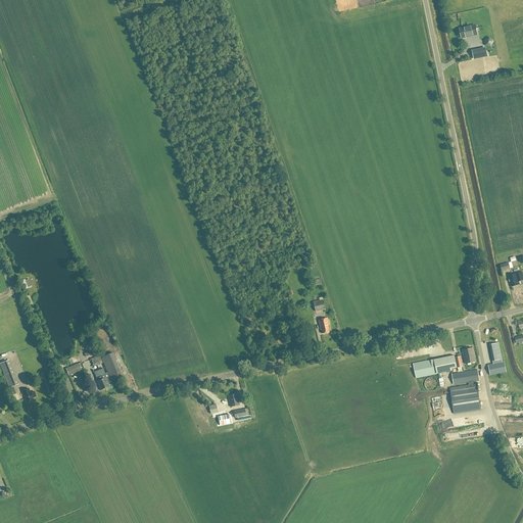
[(460,29),(462,38),(477,35),(475,26),(460,29)]
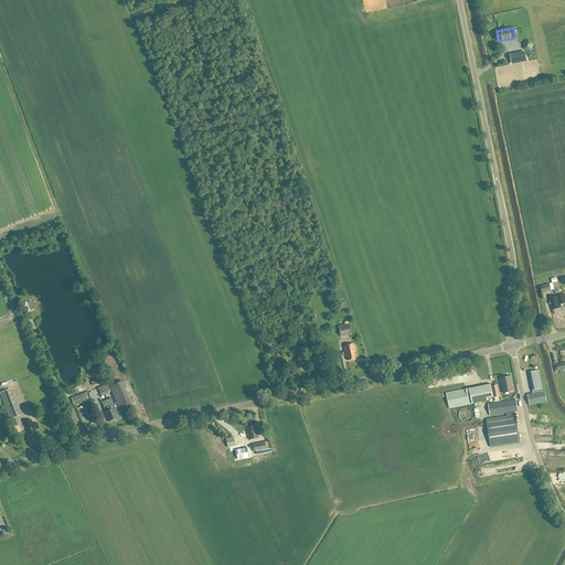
[(526,61),(524,53),(510,55),(512,64),(526,61)]
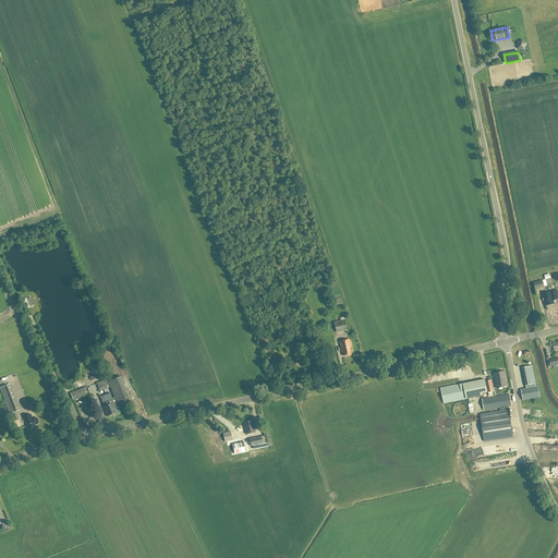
[(545,287),(544,287),(547,286),(546,279),(543,280),(534,282),(535,289),(545,287)]
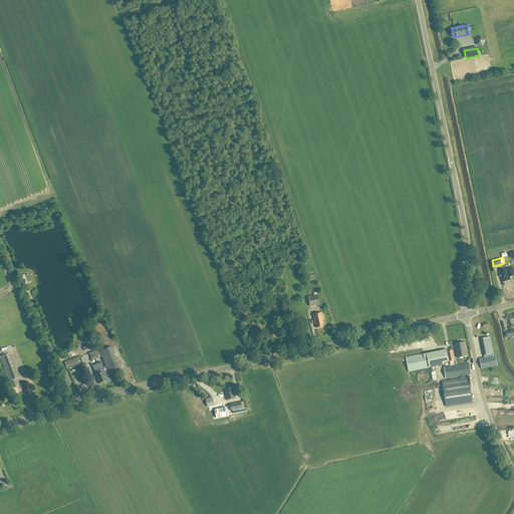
[(47,267),(49,273),(57,270),(55,265),(47,267)]
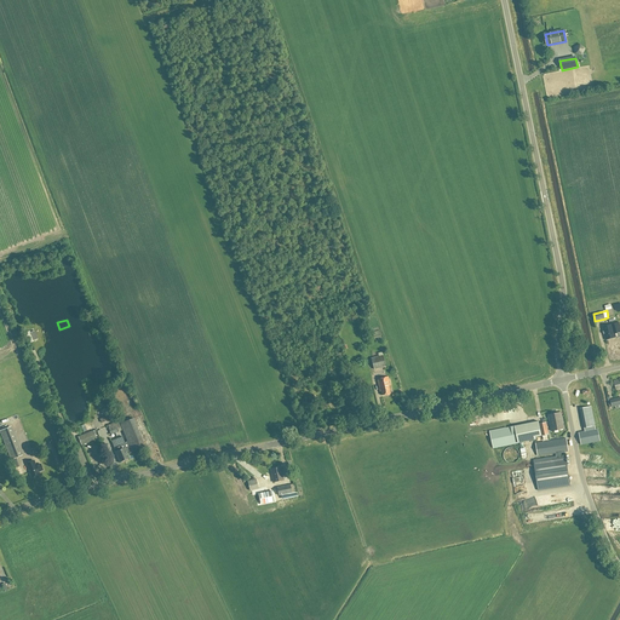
[(606,340),(616,337),(613,325),(602,327),(606,340)]
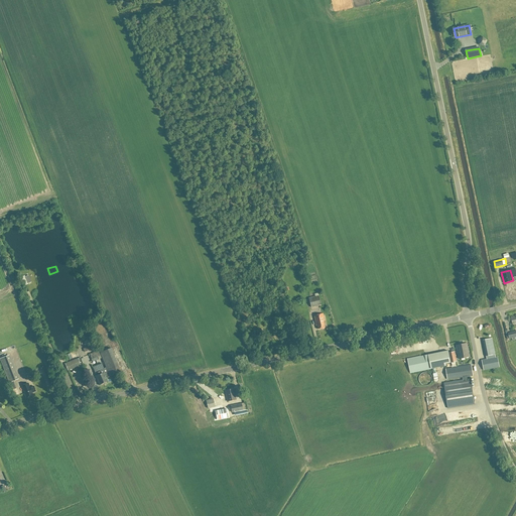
[(319,295),(318,295),(317,293),(314,294),(315,296),(308,297),(311,307),(321,305),(319,295)]
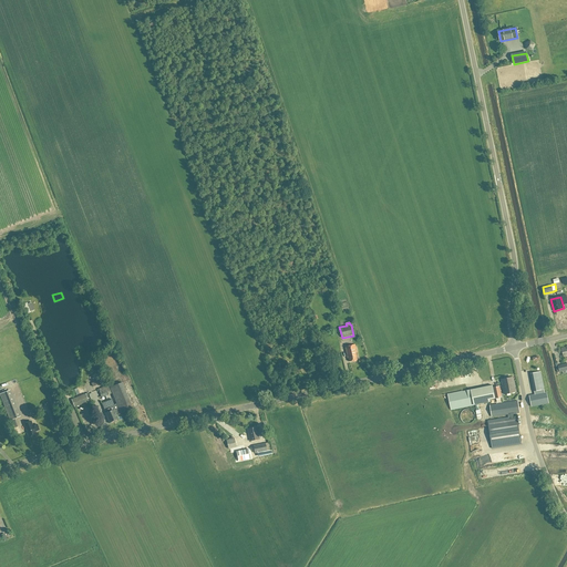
[(349,362),(357,360),(356,353),(357,353),(354,344),(344,347),(347,358),(348,358),(349,362)]
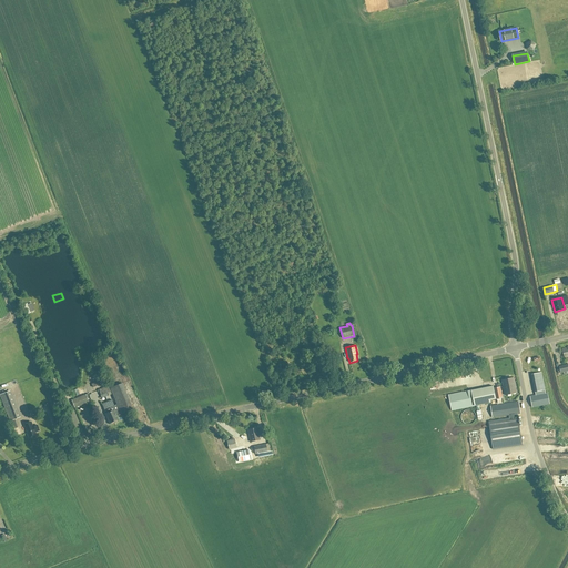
[(537,393),(547,391),(543,372),(534,374),(537,393)]
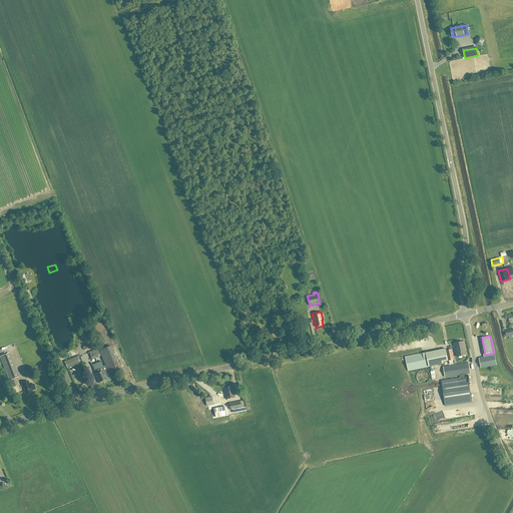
[(457,357),(467,354),(464,341),(454,343),(457,357)]
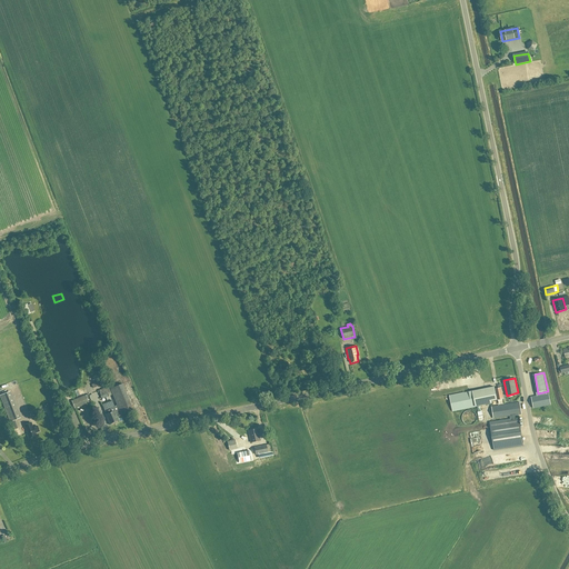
[(108,382),(109,386),(111,391),(117,405),(121,415),(133,409),(123,383),(115,387),(112,380),(108,382)]
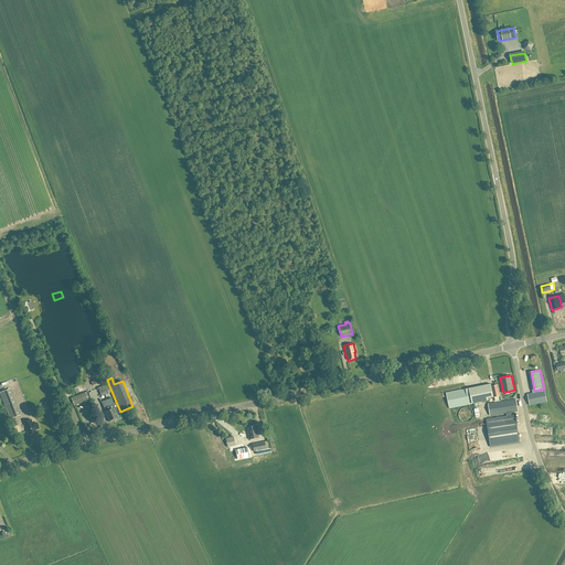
[(108,383),(98,387),(100,393),(110,388),(108,383)]
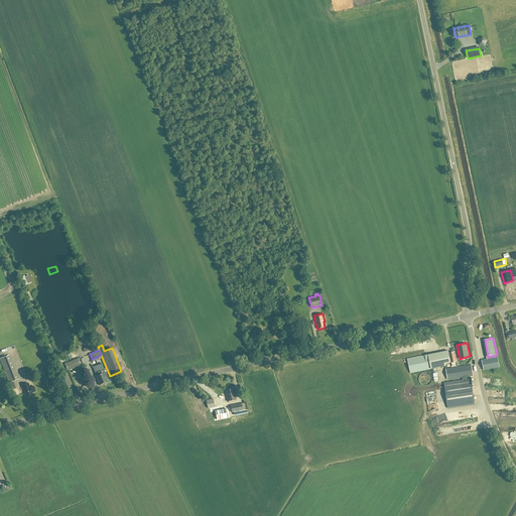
[(448,351),(428,355),(408,359),(410,373),(446,365),(445,363),(457,361),(455,351),(448,353),(448,351)]
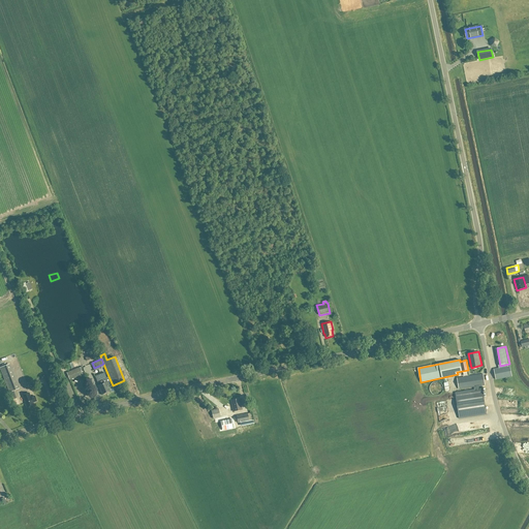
[(0,368),(9,392),(18,389),(8,365),(0,368)]
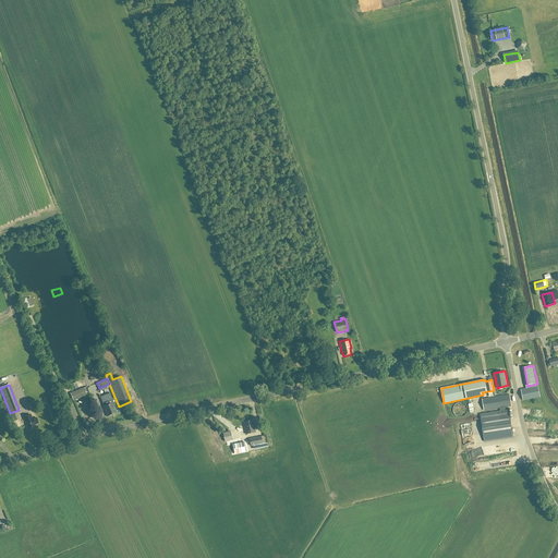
[(524,400),(542,397),(540,386),(522,389),(524,400)]
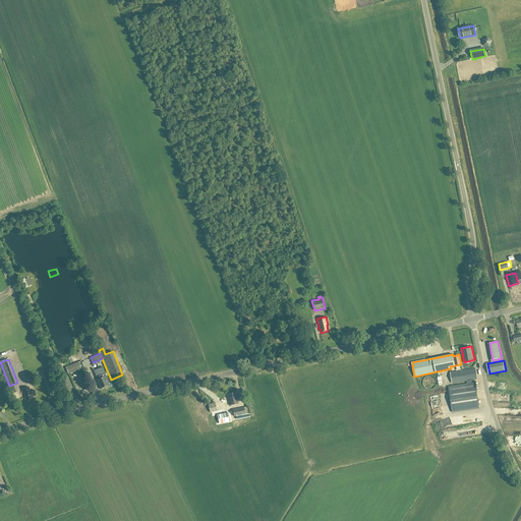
[(81,361),(66,367),(68,373),(83,367),(81,361)]
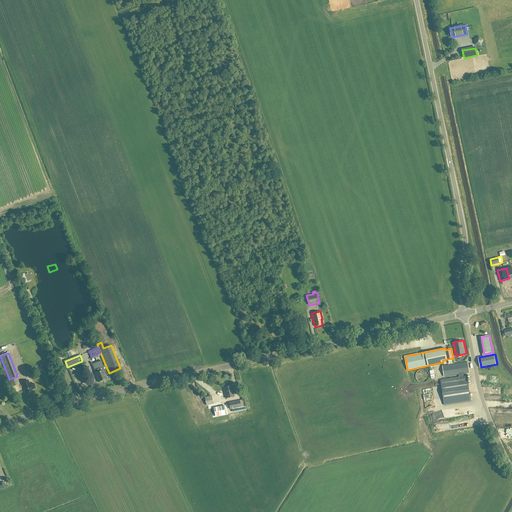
[(105,364),(103,365),(101,360),(92,364),(96,373),(99,381),(107,378),(105,375),(109,374),(109,373),(105,364)]
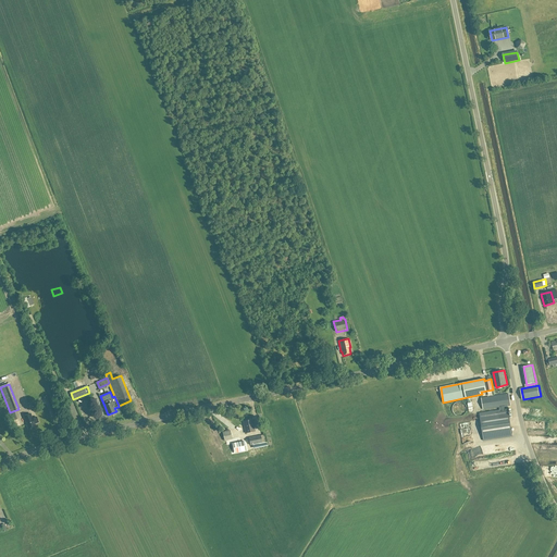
[(509,394),(482,398),(483,411),(510,406),(509,394)]
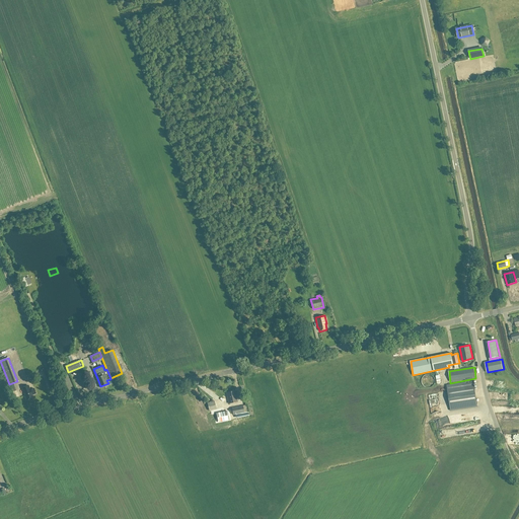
[(435,382),(435,381),(435,379),(434,378),(433,377),(432,376),(431,375),(430,374),(428,374),(427,374),(425,375),(424,376),(423,377),(422,378),(422,379),(421,381),(422,382),(422,384),(423,385),(424,386),(425,387),(427,387),(428,388),(430,387),(431,387),(432,386),(433,385),(434,384),(435,382)]
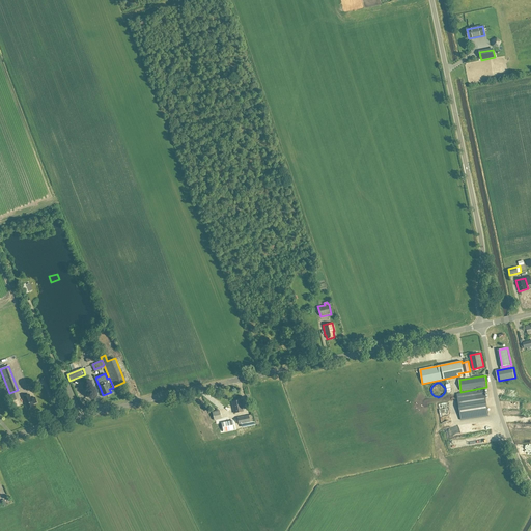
[(485,391),(456,395),(460,421),(488,417),(485,391)]
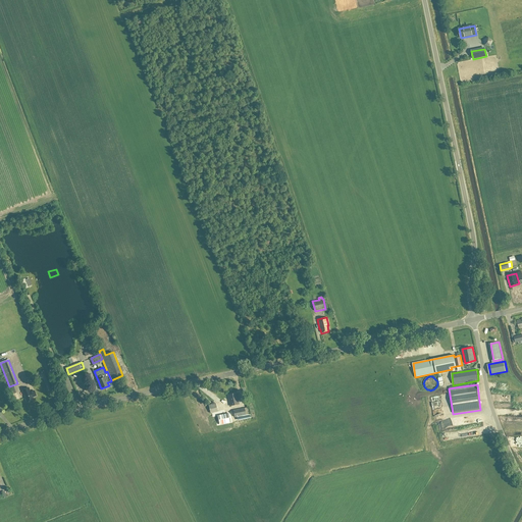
[(28,402),(34,400),(29,387),(22,390),(25,399),(24,399),(25,402),(27,401),(28,402)]
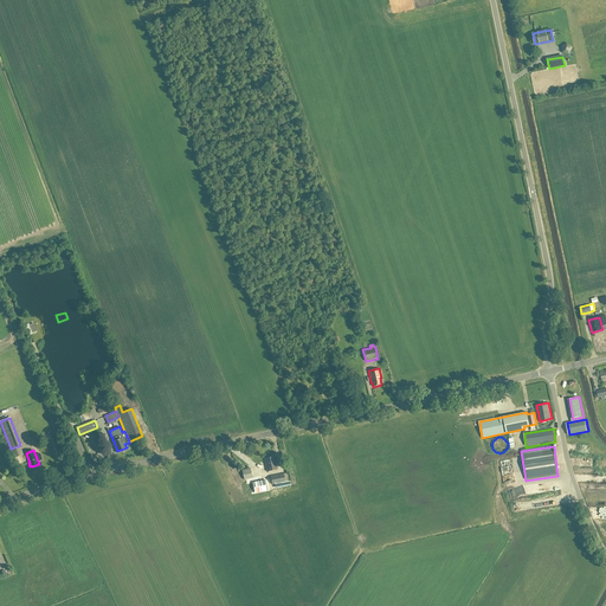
[(277,461),(276,456),(264,458),(266,471),(277,469),(276,462),(277,461)]
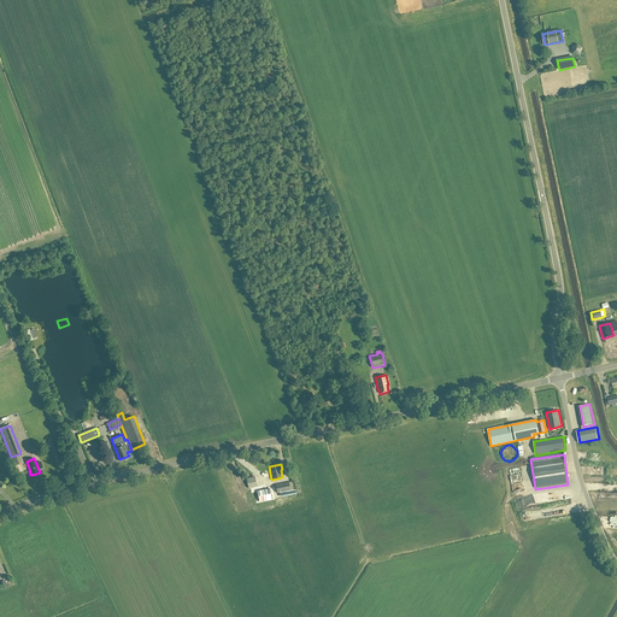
[(246,479),(250,488),(258,486),(256,476),(246,479)]
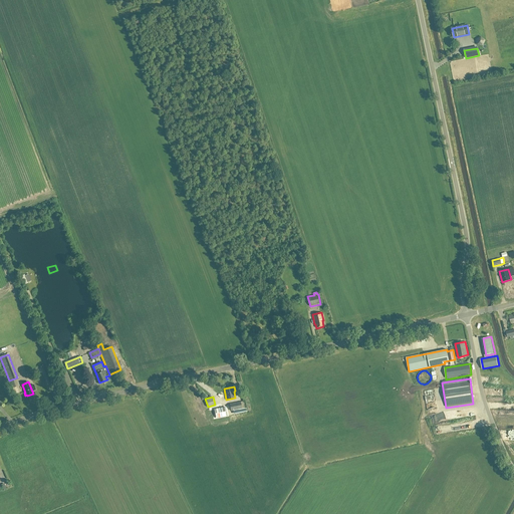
[(242,409),(245,408),(244,401),(241,402),(230,404),(231,411),(242,409)]
